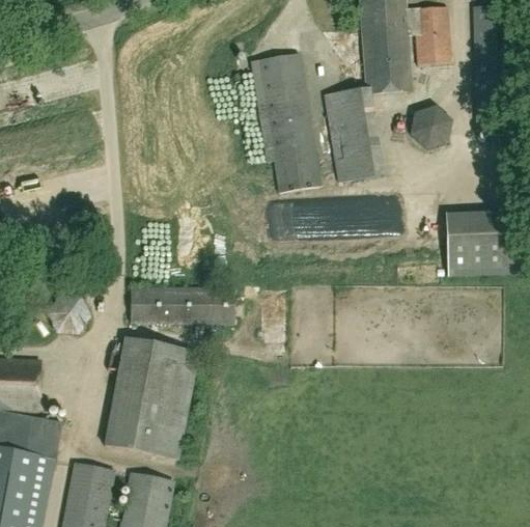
[(413,91),(413,83),(409,34),(416,33),(418,63),(452,61),(452,54),(448,5),(407,8),(406,0),(360,0),(367,86),(371,86),(325,93),(338,182),(386,174),(373,95),(413,91)]
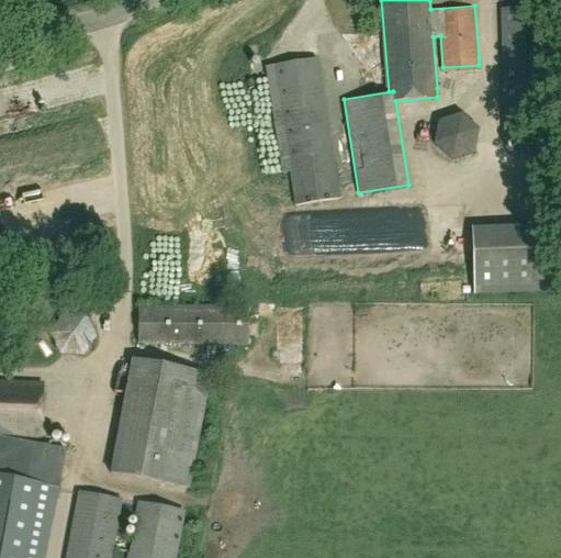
[(506,138),(550,137),(547,4),(503,7),(506,138)]
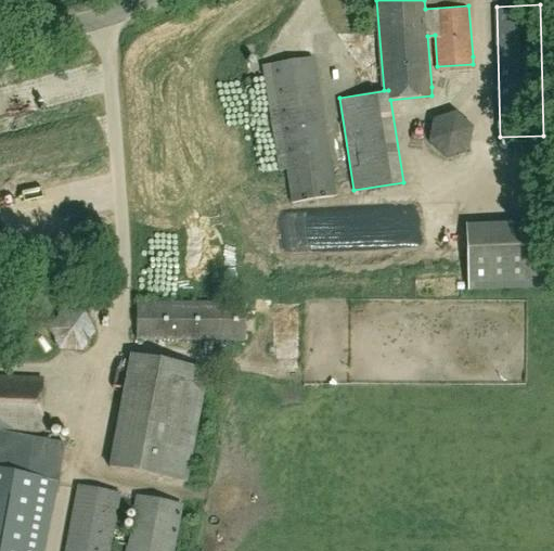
[(279,168),(286,168),(292,201),(337,194),(314,55),(263,63),(279,168)]
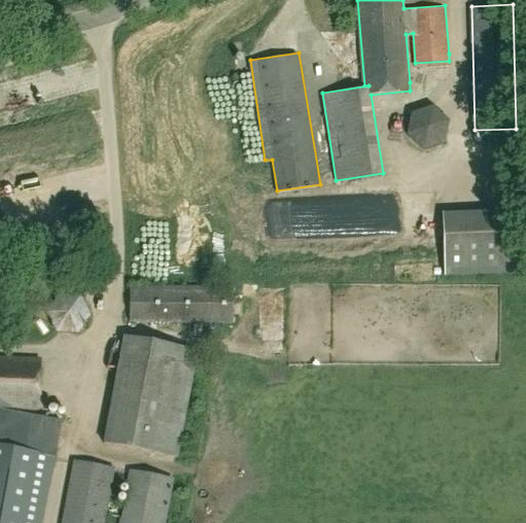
[(407,112),(408,134),(445,131),(443,109),(407,112)]
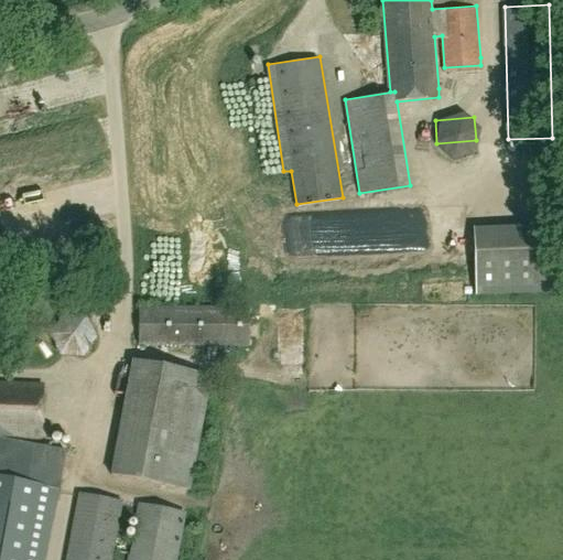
[(474,294),(554,292),(552,225),(473,227),(474,294)]
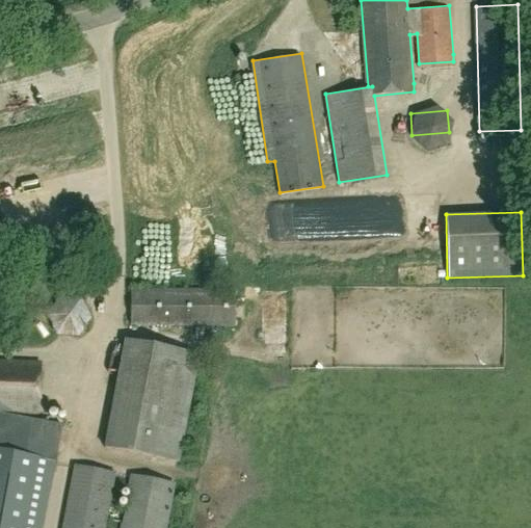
[(236,323),(236,288),(132,287),(131,322),(236,323)]
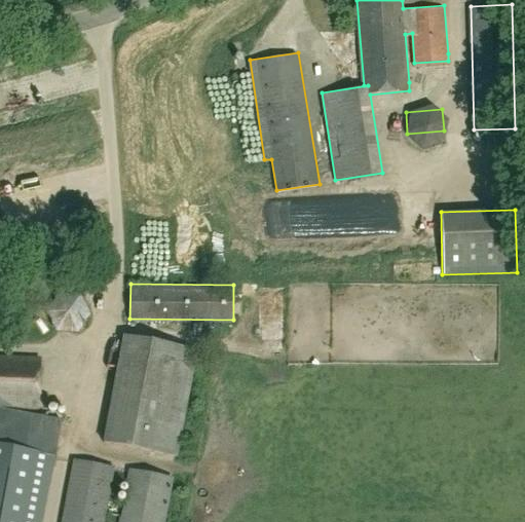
[(81,288),(60,288),(47,307),(57,326),(79,327),(90,308),(81,288)]
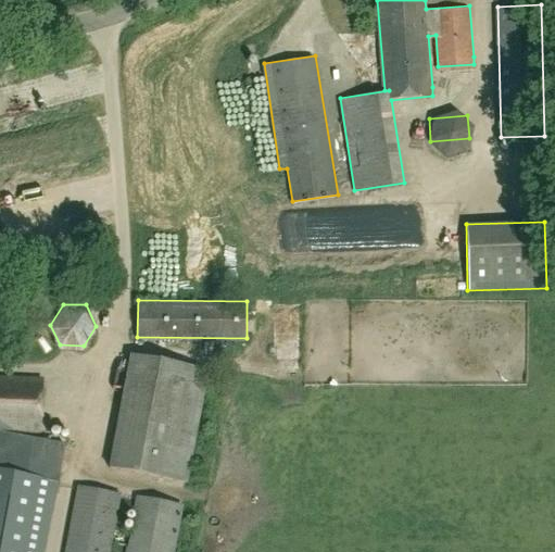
[(188,479),(209,367),(133,352),(111,465),(188,479)]
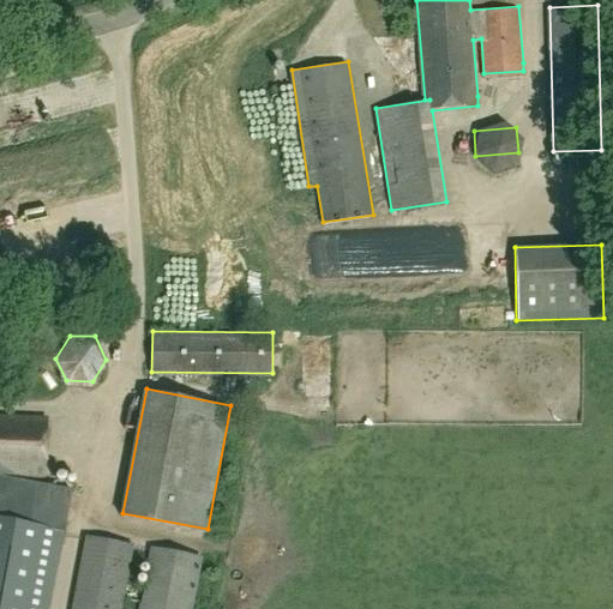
[(0,516),(4,518),(13,471),(46,472),(48,416),(0,412),(0,516)]
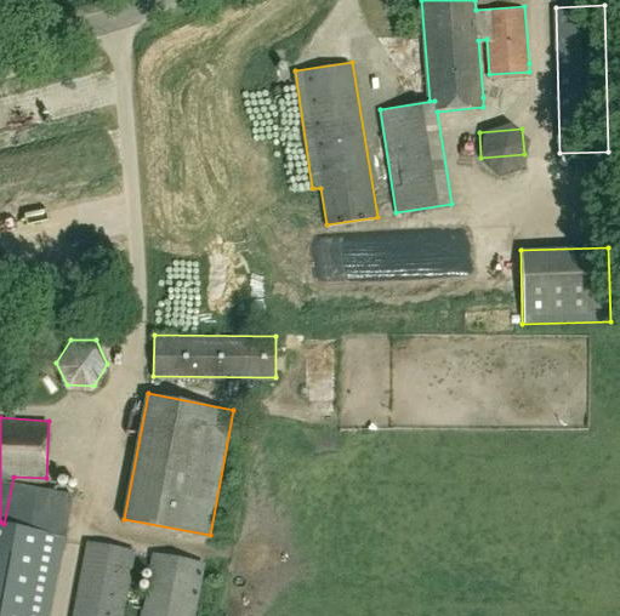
[(49,615),(66,535),(4,524),(0,522),(0,615),(49,615)]
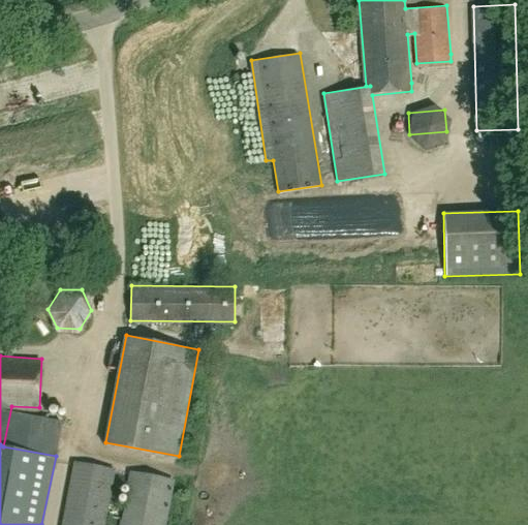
[(123,517),(121,524),(164,524),(174,479),(131,470),(125,504),(109,501),(116,467),(75,460),(63,524),(103,524),(106,514),(123,517)]
